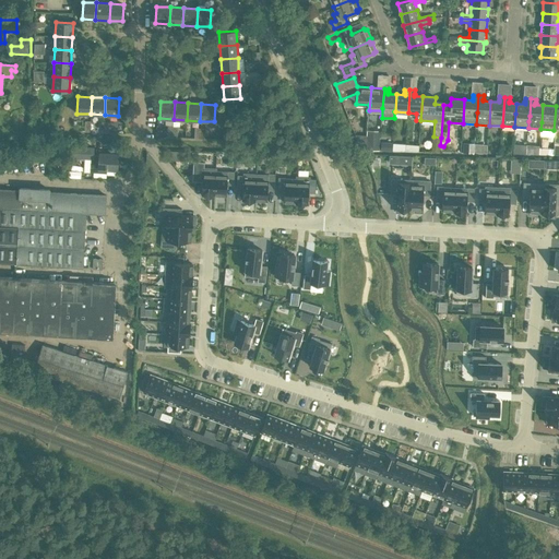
[(379,132),(368,132),(367,150),(378,150),(379,132)]
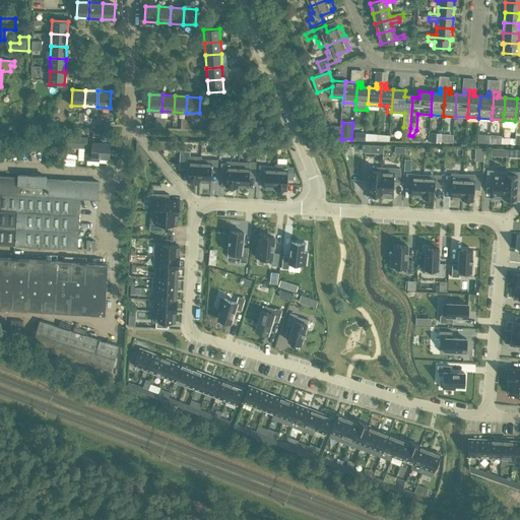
[(355,132),(355,140),(365,140),(365,132),(355,132)]
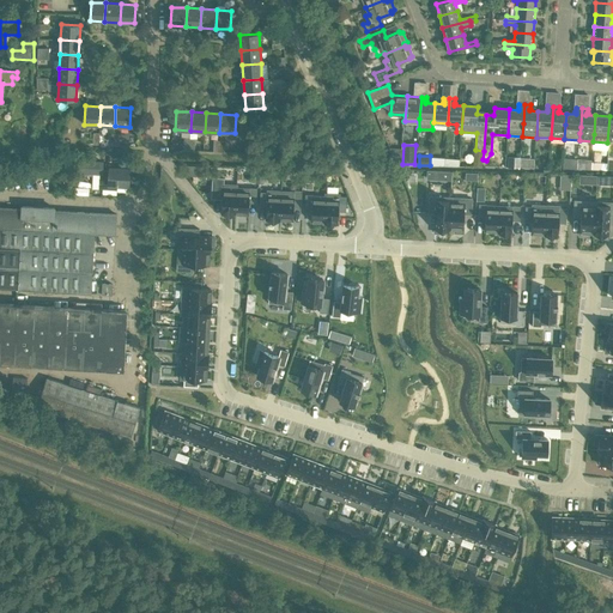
[(508,168),(519,168),(519,158),(508,157),(508,168)]
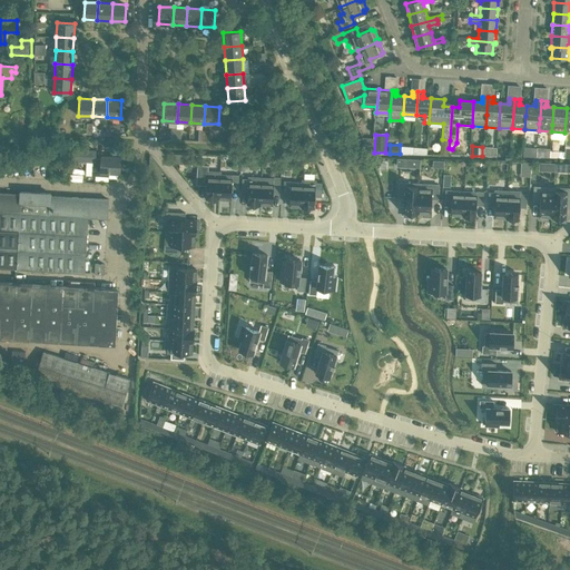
[(483,146),(483,156),(494,156),(495,147),(483,146)]
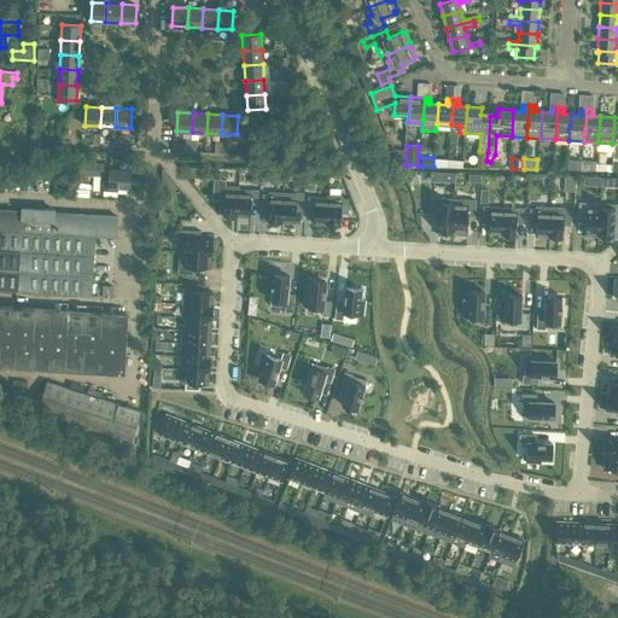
[(104,163),(79,163),(79,175),(104,176),(104,163)]
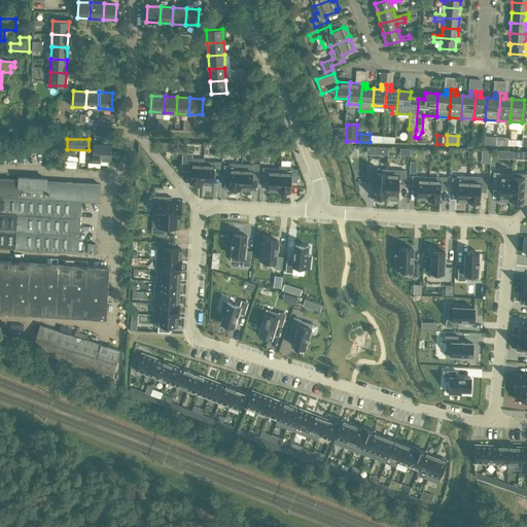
[(151,140),(150,140),(159,150),(165,150),(165,141),(151,140)]
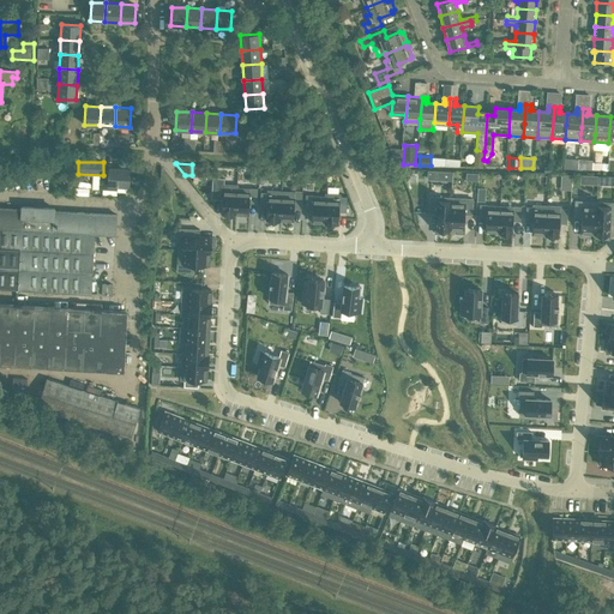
[(134,176),(134,170),(128,170),(128,169),(110,168),(109,175),(104,175),(103,190),(116,191),(116,185),(128,185),(128,176),(134,176)]
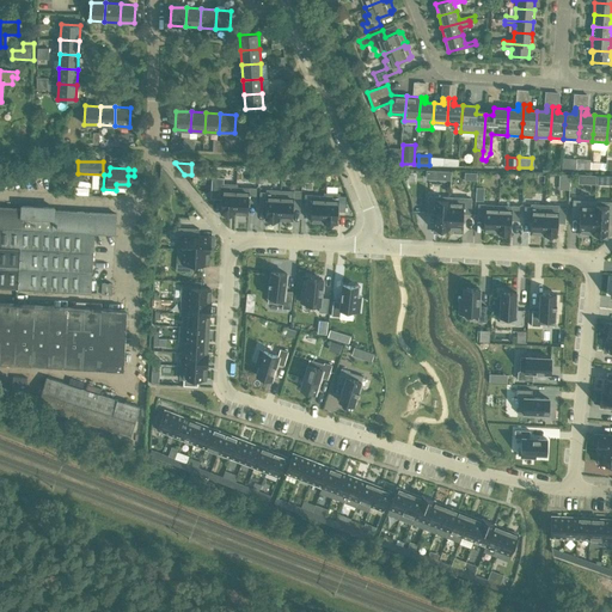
[(161,170),(160,187),(173,187),(173,185),(161,170)]
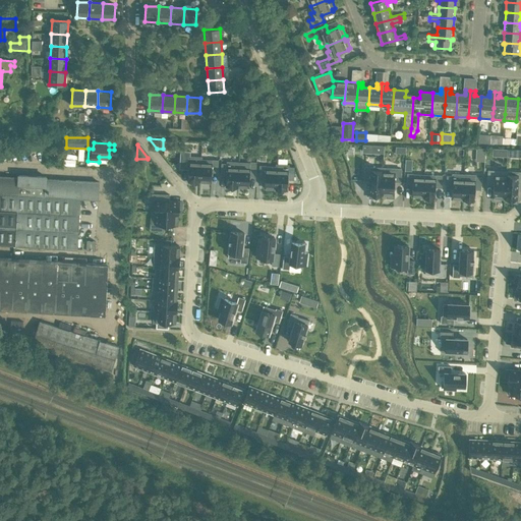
[(373,146),(373,153),(384,154),(385,146),(373,146)]
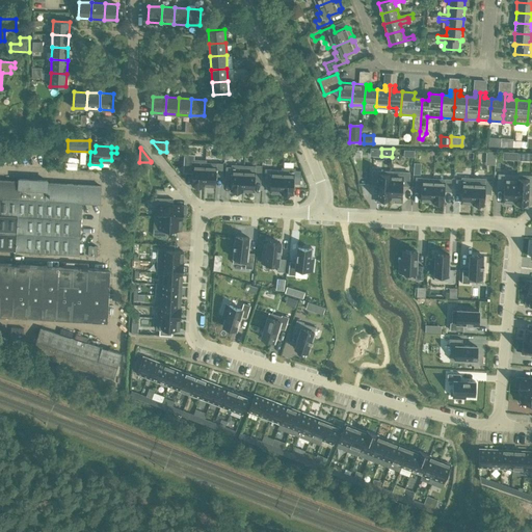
[(187,159),(186,173),(193,173),(192,186),(205,187),(205,185),(204,185),(205,163),(206,163),(206,160),(193,160),(193,159),(187,159)]
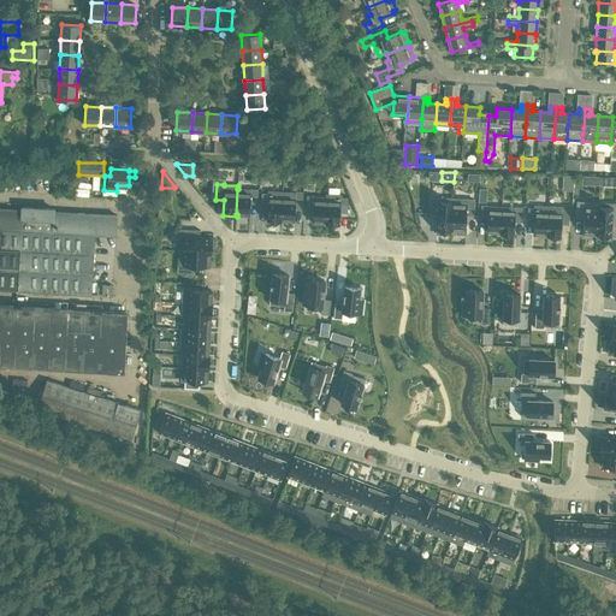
[(237,189),(236,214),(237,214),(249,215),(250,203),(258,205),(259,189),(250,188),(250,190),(238,189),(237,189)]
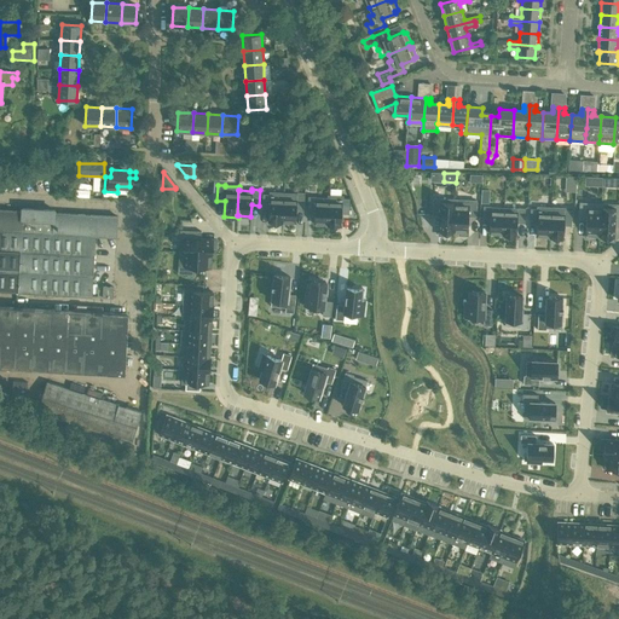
[(284,194),(282,221),(283,221),(296,223),(296,210),(304,212),(305,197),(305,192),(298,191),(298,194),(284,194)]
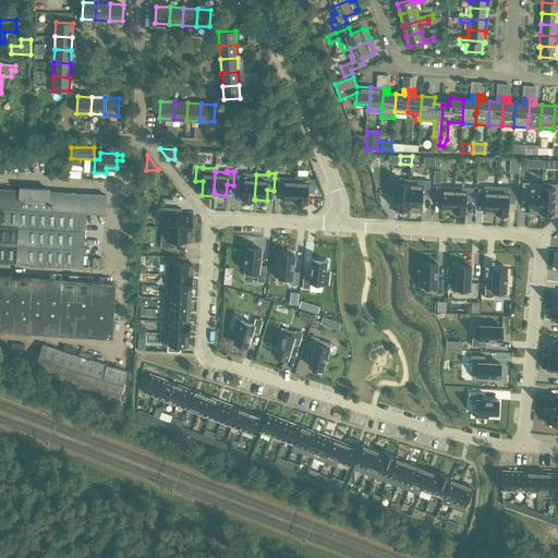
[(237,174),(237,189),(243,189),(242,201),(255,202),(255,199),(254,199),(256,174),(244,173),(243,174),(237,174)]
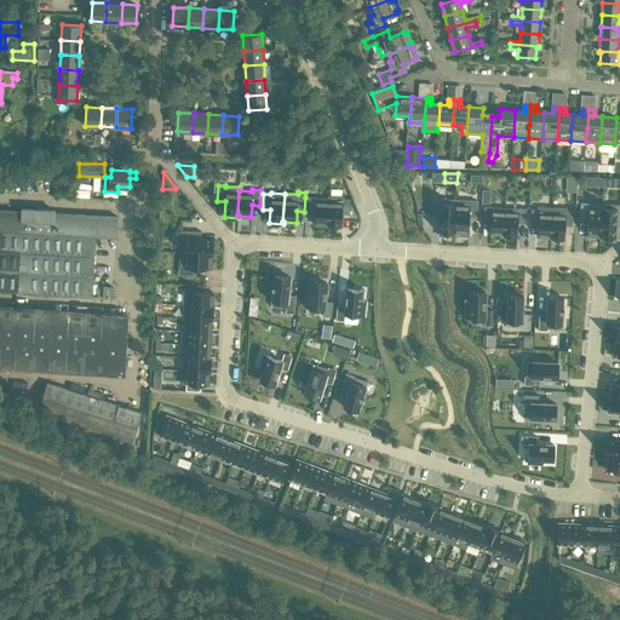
[(309,196),(308,212),(315,212),(315,224),(327,224),(328,224),(329,199),(316,197),(316,196),(309,196)]
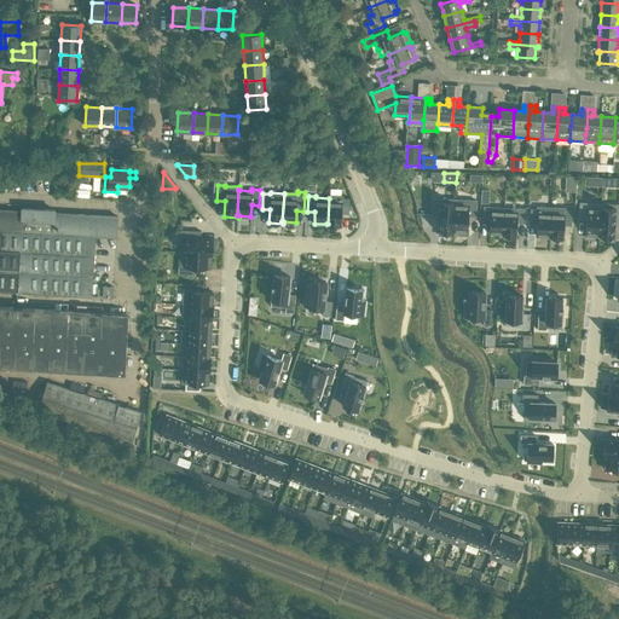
[(327,224),(327,226),(341,226),(342,213),(350,214),(351,198),(342,198),(342,196),(329,196),(329,198),(328,224),(327,224)]
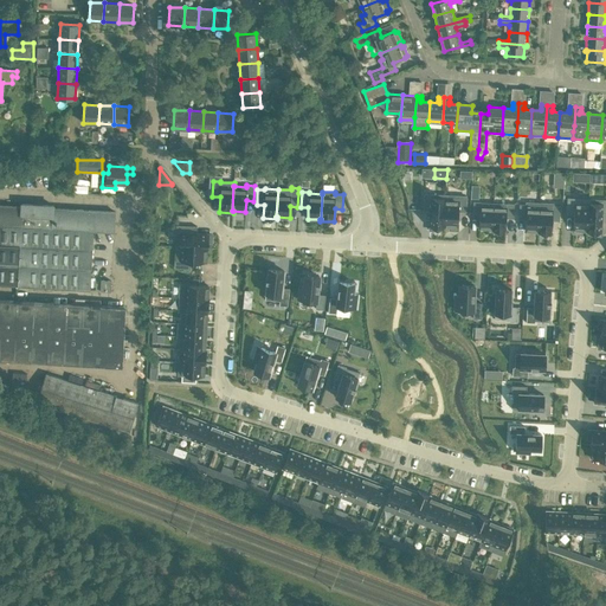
[(424,194),(424,210),(431,210),(430,224),(430,230),(438,231),(438,227),(444,227),(445,195),(424,194)]
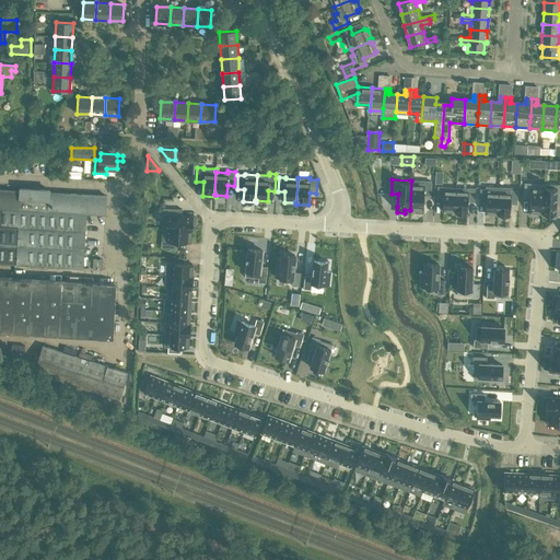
[(411,181),(410,210),(416,211),(416,212),(423,212),(423,207),(424,196),(431,196),(431,182),(411,181)]
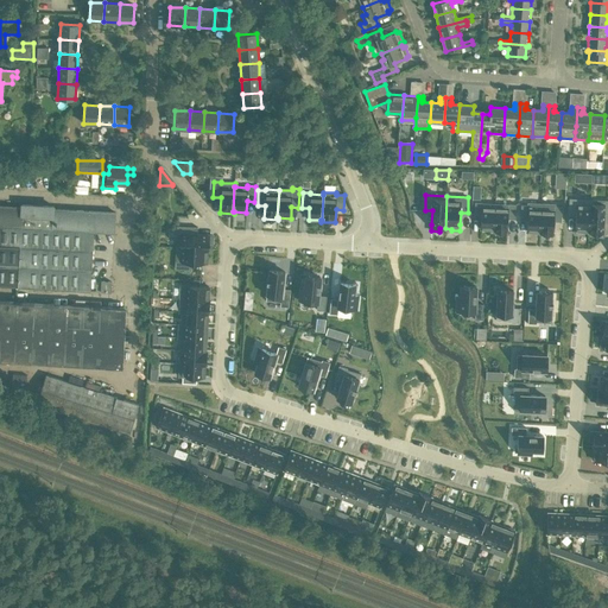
[(569,200),(569,215),(576,215),(576,220),(575,228),(575,234),(583,234),(583,230),(589,232),(590,201),(569,200)]
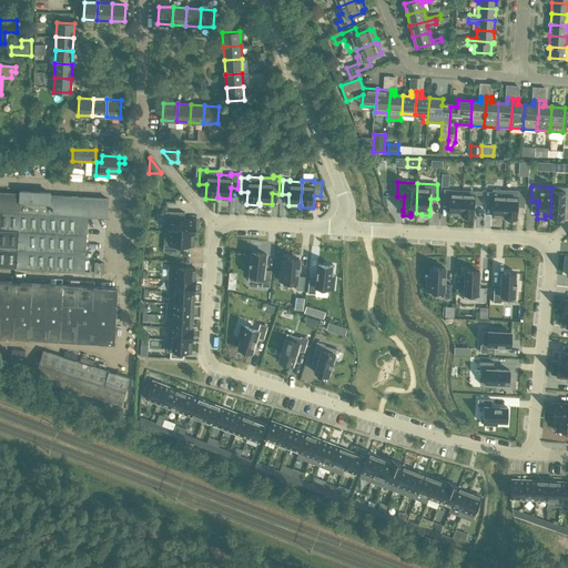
[(550,216),(550,217),(556,217),(556,221),(564,221),(564,215),(565,202),(567,202),(567,188),(551,188),(550,216)]
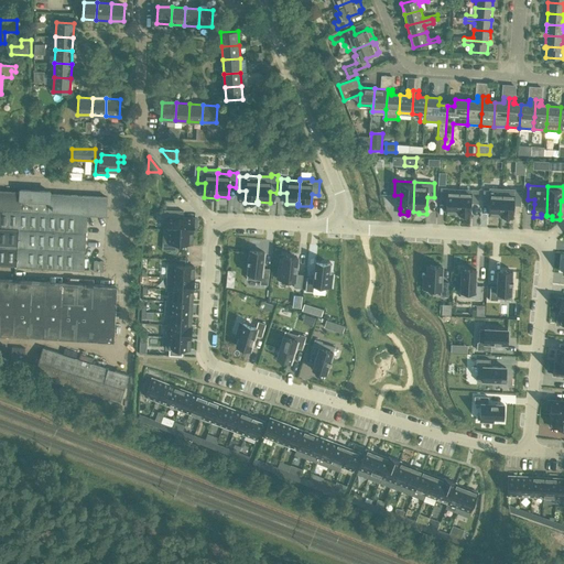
[(441,187),(440,202),(446,202),(446,213),(458,213),(459,190),(447,188),(447,187),(441,187)]
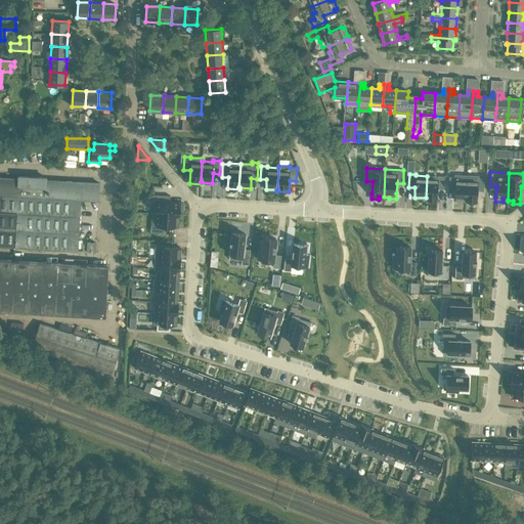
[(426,198),(425,200),(437,200),(438,188),(444,189),(445,176),(438,175),(438,177),(427,176),(426,198)]
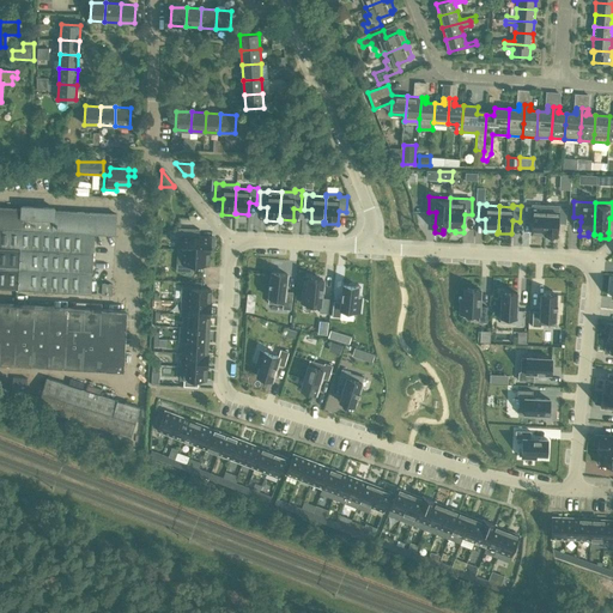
[(526,206),(525,222),(532,222),(532,234),(544,234),(545,234),(546,206),(533,205),(533,206),(526,206)]
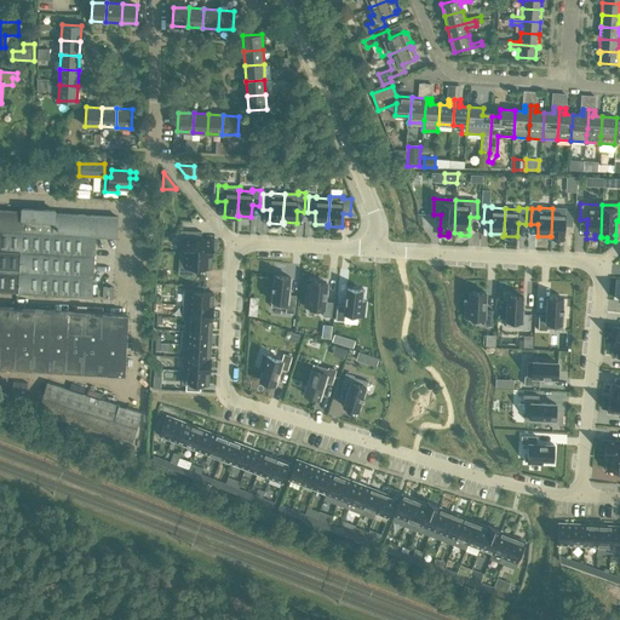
[(22,211),(0,210),(0,291),(92,296),(96,236),(116,236),(118,216),(55,213),(55,210),(22,208),(22,211)]
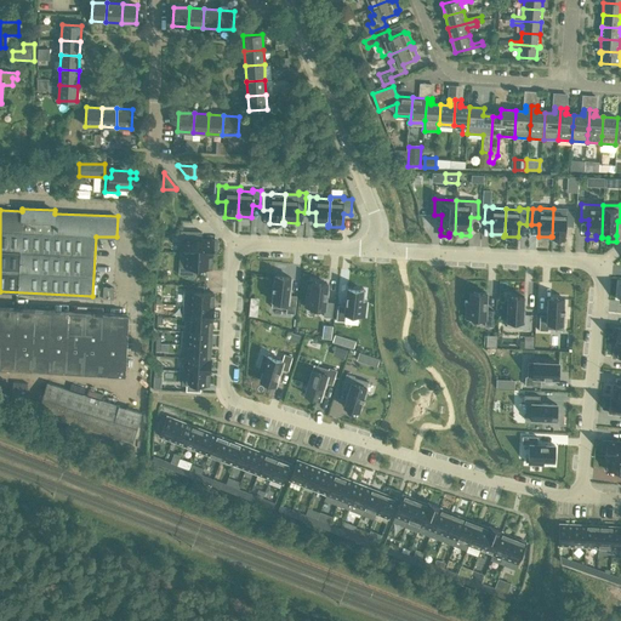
[(551,237),(551,239),(565,239),(567,226),(574,227),(574,211),(567,211),(567,209),(553,209),(552,237),(551,237)]
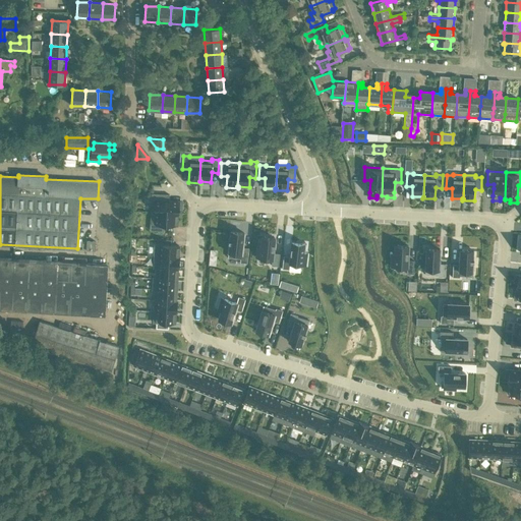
[(153,193),(152,212),(178,214),(179,214),(179,209),(182,209),(182,201),(169,200),(167,200),(167,194),(153,193)]
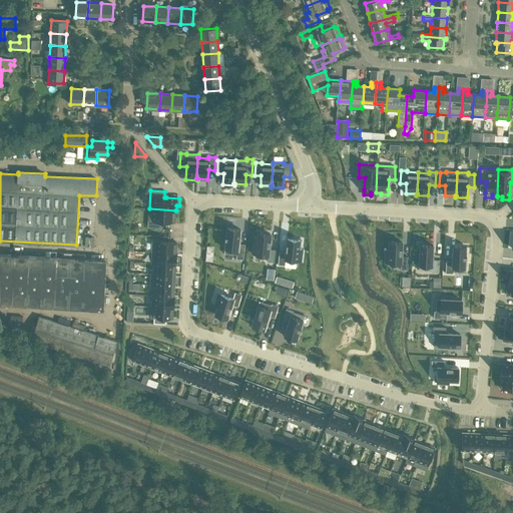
[(149,208),(148,226),(161,227),(162,216),(175,216),(175,210),(149,208)]
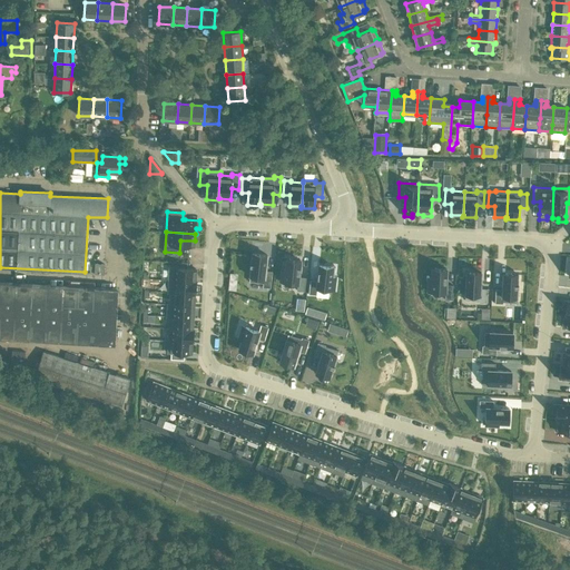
[(253,253),(249,282),(264,283),(263,287),(271,288),(273,272),(265,271),(267,255),(253,253)]
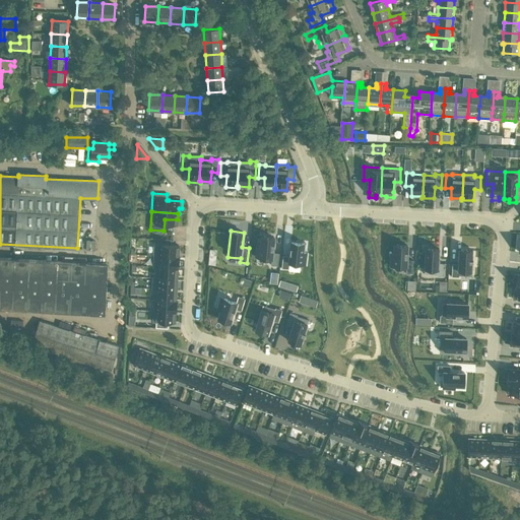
[(257,245),(256,257),(271,259),(271,265),(278,265),(279,253),(273,252),(275,238),(261,236),(260,245),(257,245)]
